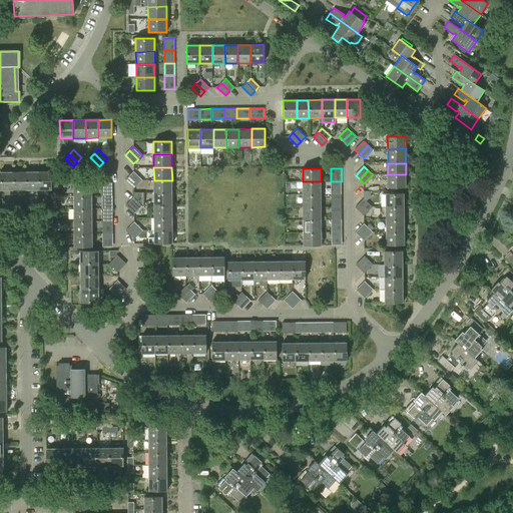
[(0,190),(13,190),(13,172),(0,172),(0,190)]
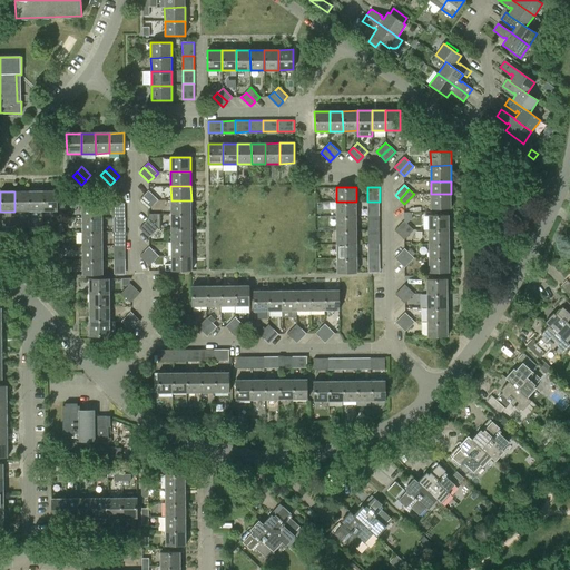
[(15,192),(15,212),(29,212),(29,192),(15,192)]
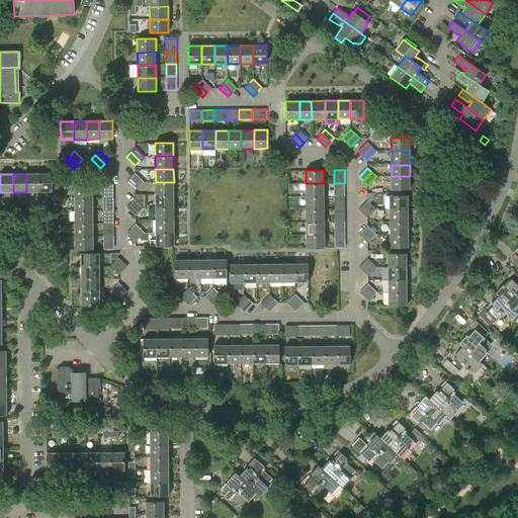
[(26,174),(26,192),(38,192),(38,174),(26,174)]
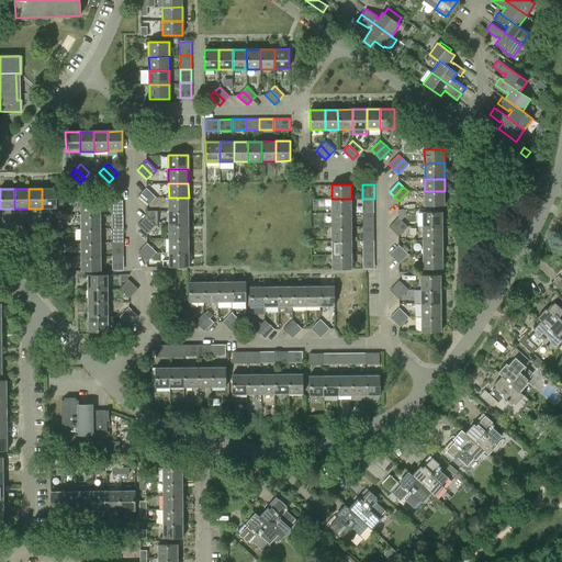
[(56,189),(42,189),(42,209),(56,209),(56,189)]
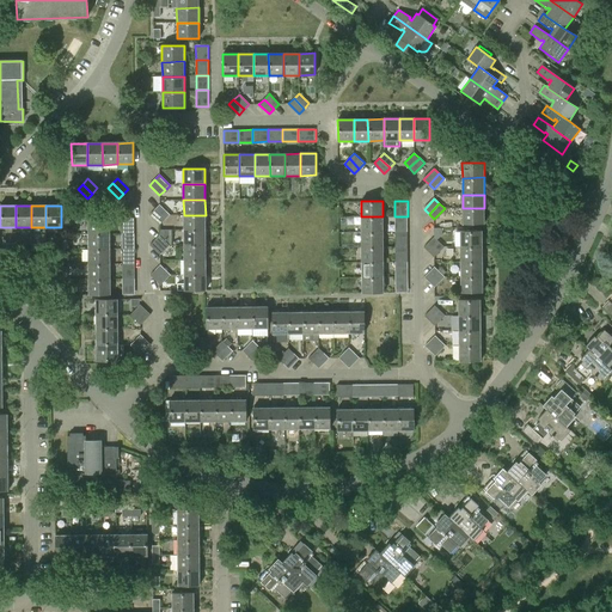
[(159,206),(154,210),(165,220),(170,215),(159,206)]
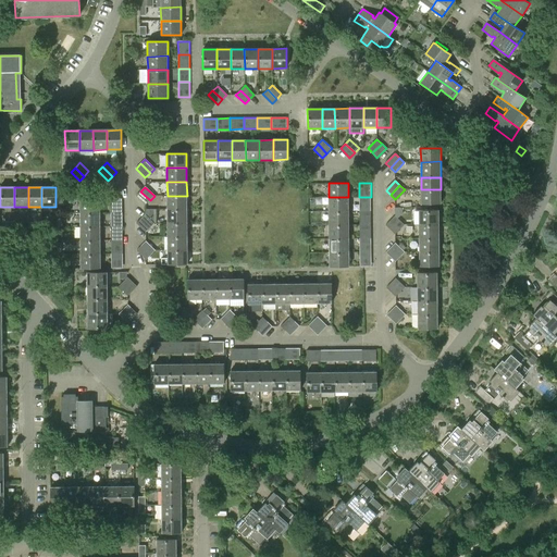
[(441,203),(441,189),(421,189),(421,203),(441,203)]
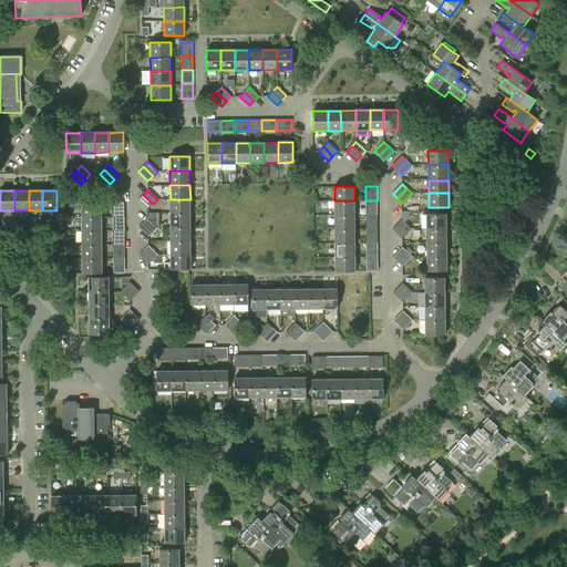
[(147,209),(153,204),(143,195),(138,199),(147,209)]
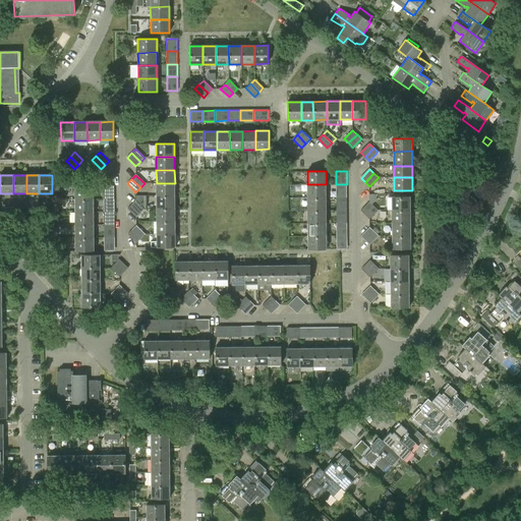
[(157,195),(175,195),(175,183),(157,183),(157,195)]
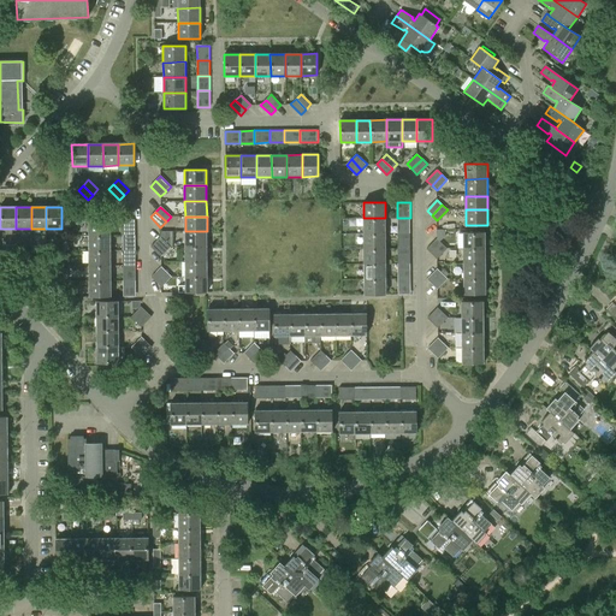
[(363,234),(385,234),(385,218),(363,218),(363,234)]
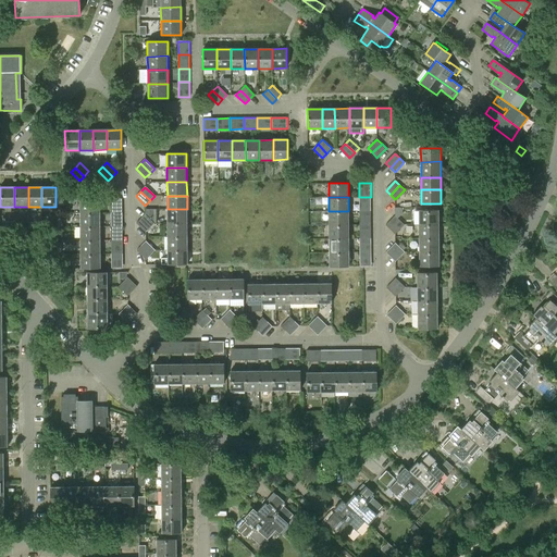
[(371,211),(371,197),(359,197),(359,211),(371,211)]
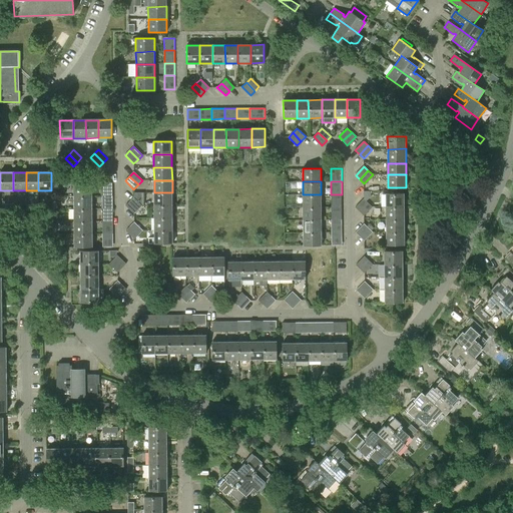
[(73,183),(73,196),(92,196),(91,183),(73,183)]
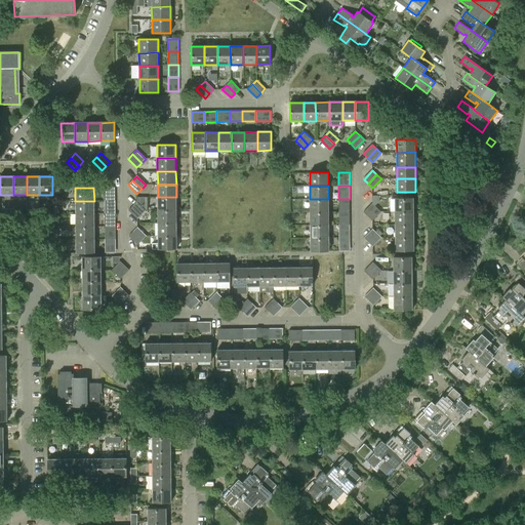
[(105,188),(105,201),(115,200),(115,188),(105,188)]
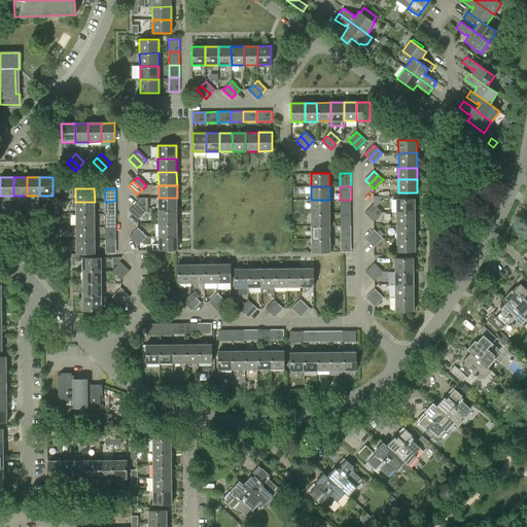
[(159,211),(177,210),(177,198),(159,198),(159,211)]
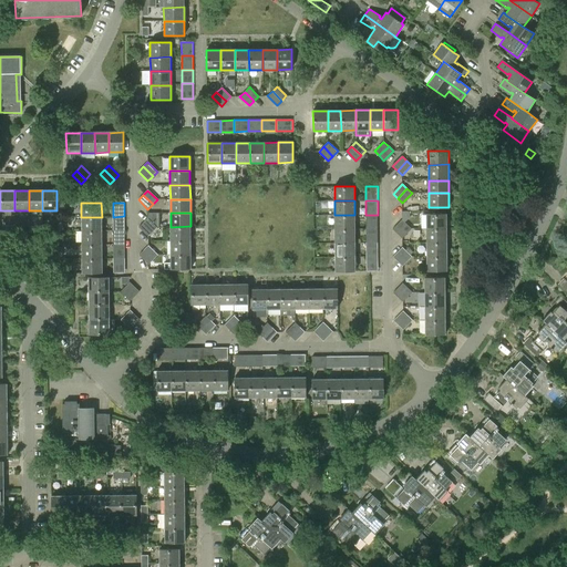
[(426,214),(426,228),(446,228),(446,214),(426,214)]
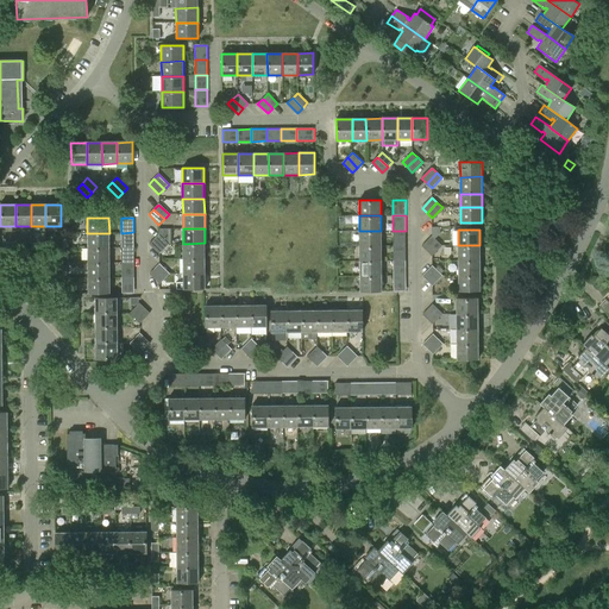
[(360,246),(382,246),(381,231),(359,231),(360,246)]
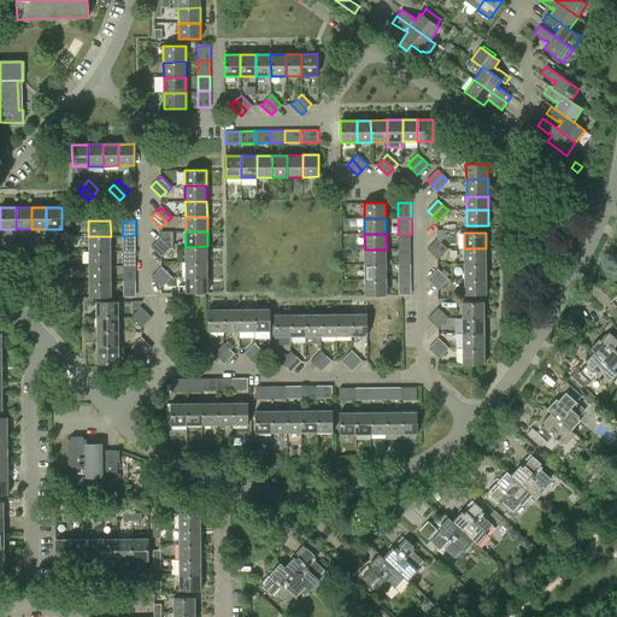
[(411,248),(411,234),(398,234),(399,248),(411,248)]
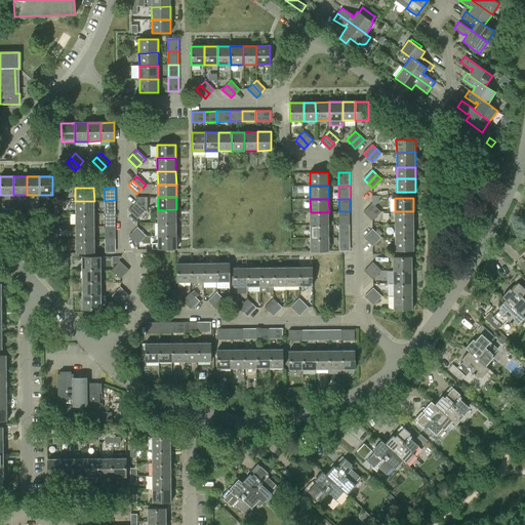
[(115,213),(115,200),(105,201),(105,214),(115,213)]
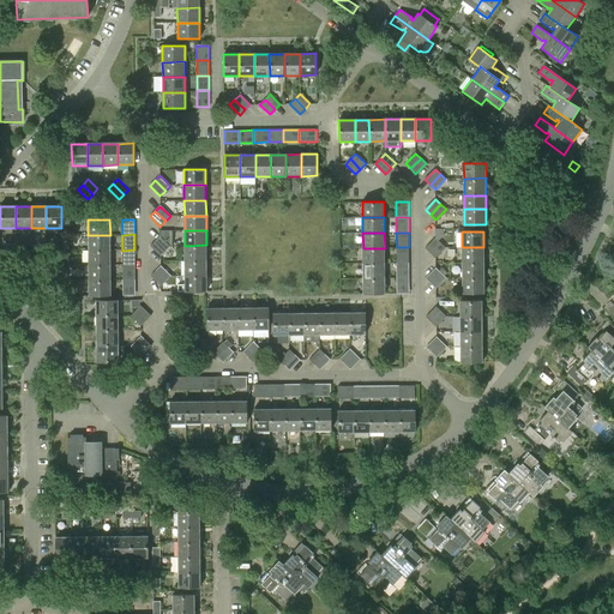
[(109,251),(110,250),(110,235),(88,235),(88,251),(109,251)]
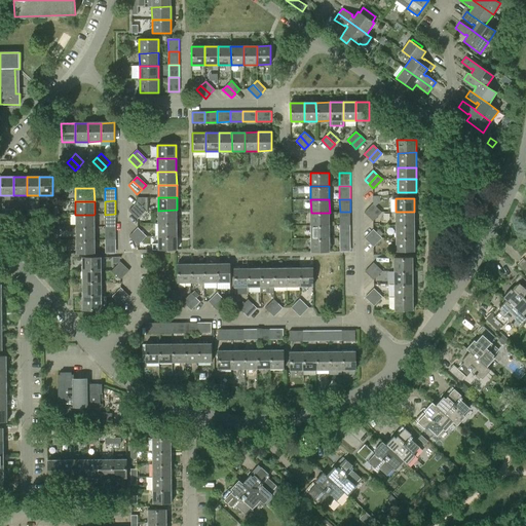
[(138,202),(133,207),(142,216),(146,211),(138,202)]
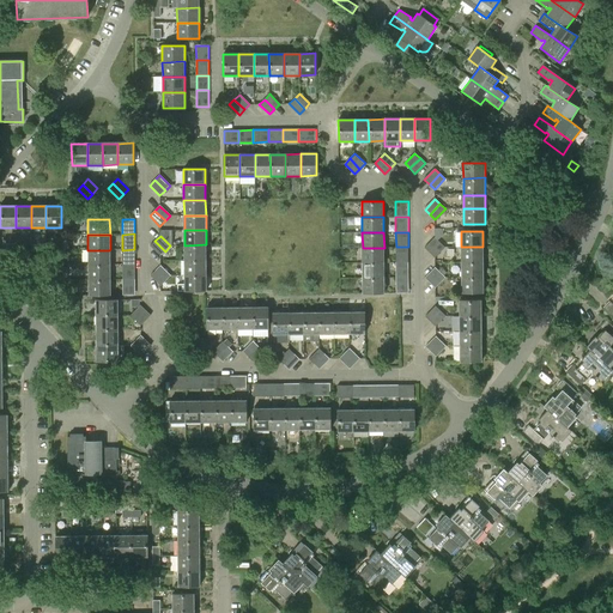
[(425,248),(426,249),(429,253),(439,242),(435,238),(425,248)]
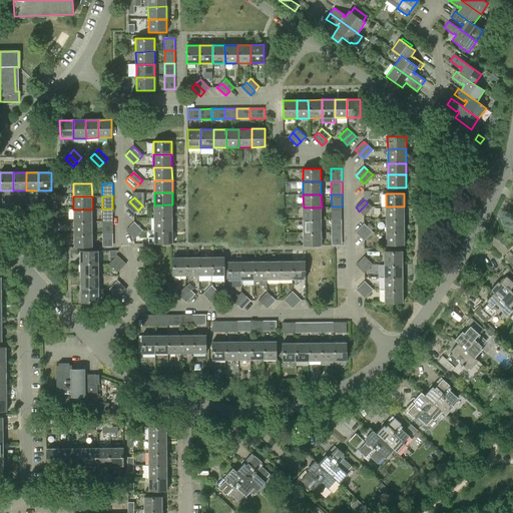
[(134,214),(138,210),(129,201),(125,205),(134,214)]
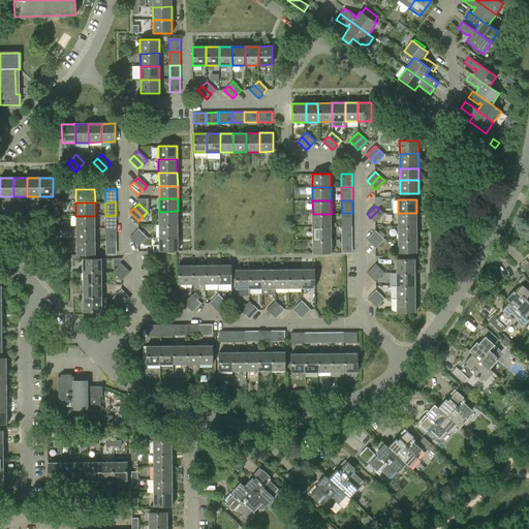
[(384,214),(379,209),(370,218),(375,223),(384,214)]
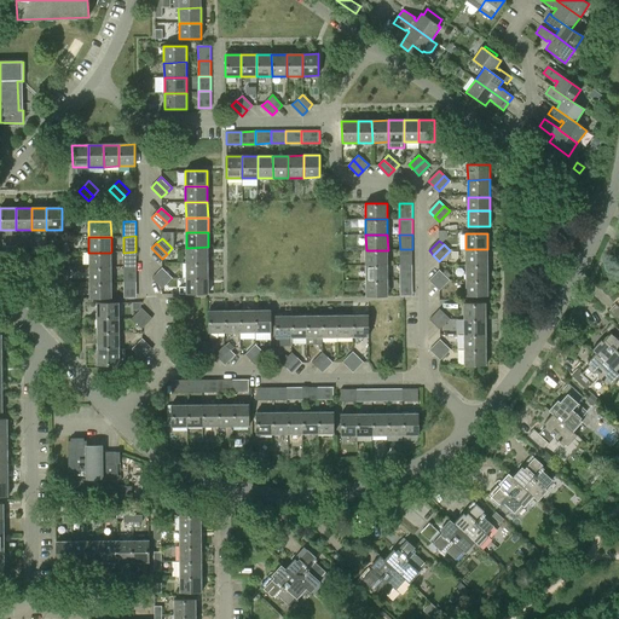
[(207,252),(208,252),(208,247),(186,248),(186,252),(185,252),(185,262),(207,262),(207,252)]
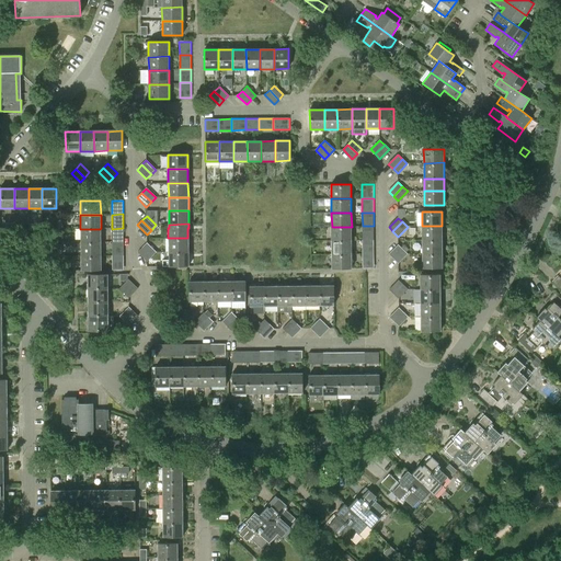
[(374,228),(374,226),(363,226),(363,228),(362,228),(362,240),(373,240),(373,228),(374,228)]
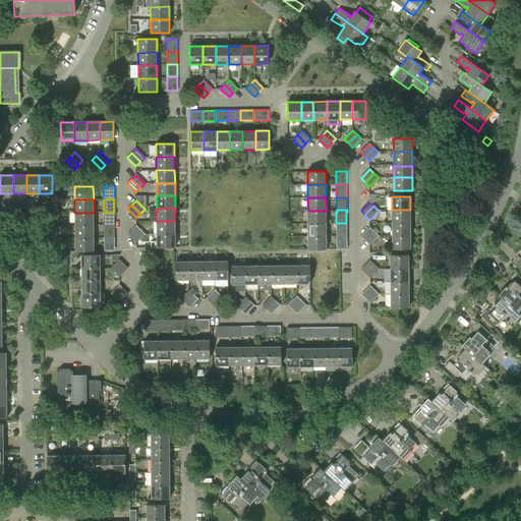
[(409,212),(410,212),(410,210),(392,210),(392,212),(391,212),(391,222),(409,222),(409,212)]
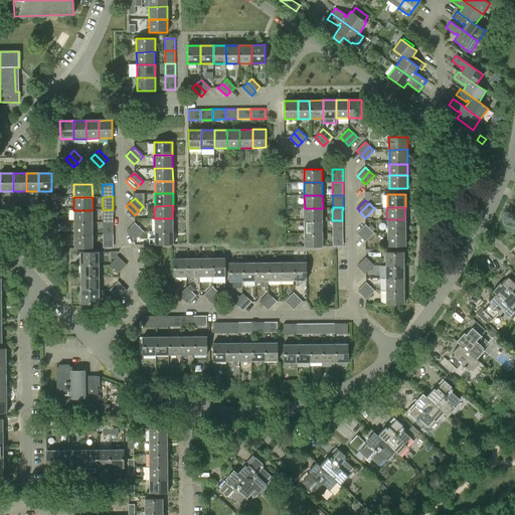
[(321,220),(323,220),(323,208),(305,208),(304,220),(321,220)]
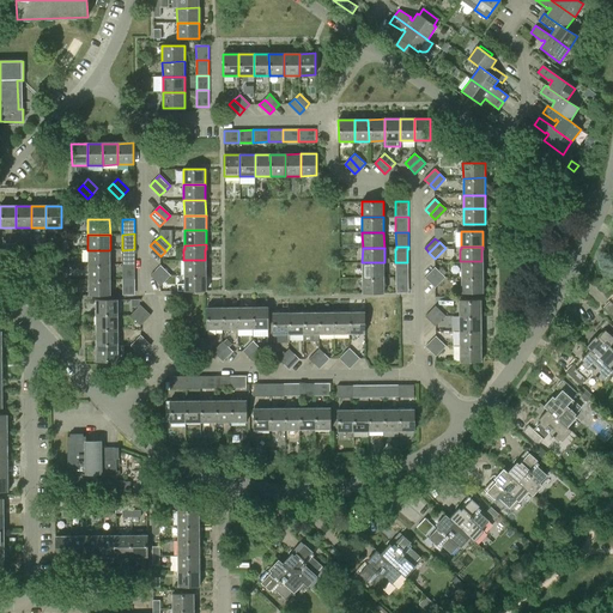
[(134,265),(134,249),(122,250),(122,265),(134,265)]
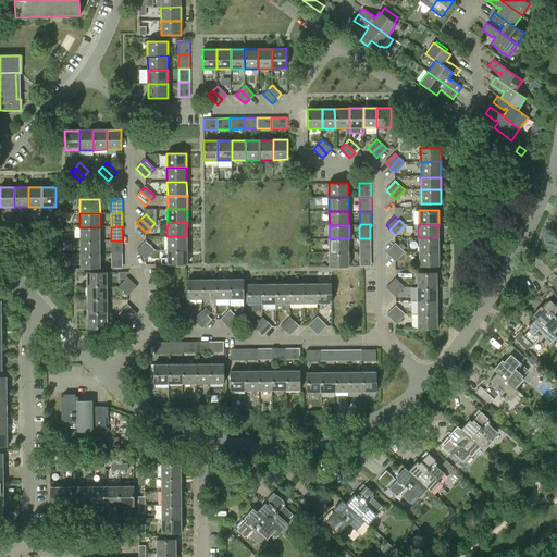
[(79,240),(99,240),(99,227),(79,227),(79,240)]
